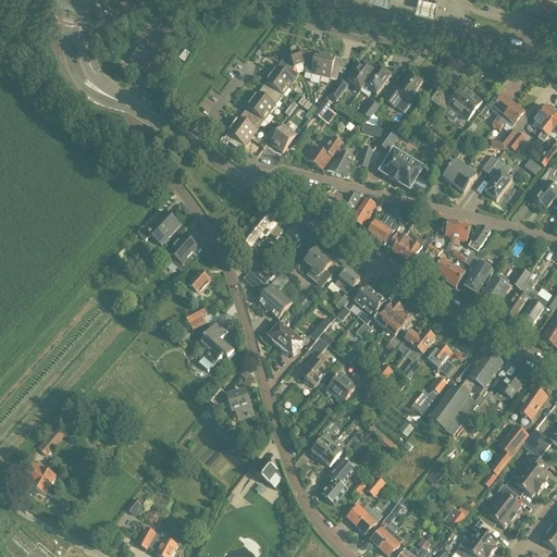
[(434,15),(438,0),(437,0),(417,0),(415,11),(434,15)]
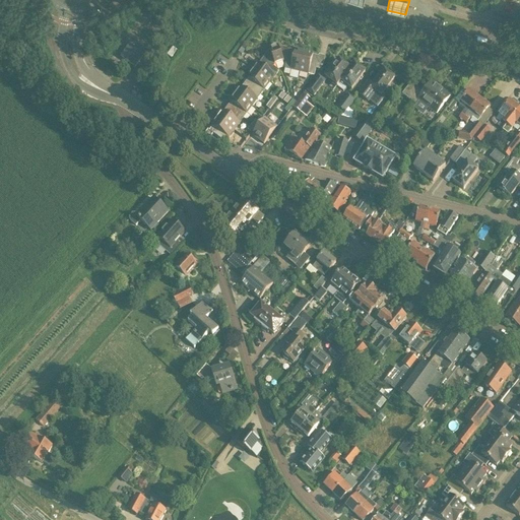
[(159,36),(152,30),(146,38),(154,43),(159,36)]
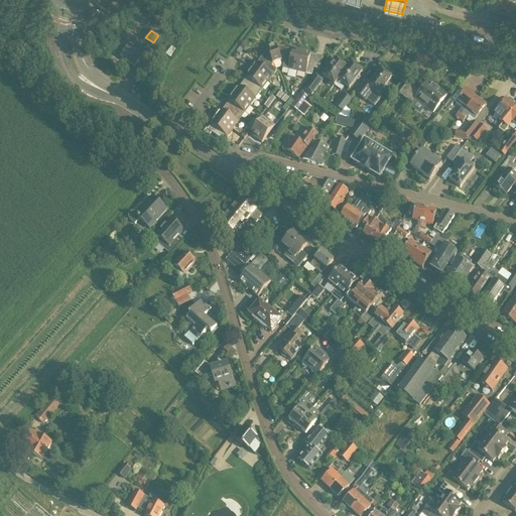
[(134,68),(146,51),(131,41),(120,57),(134,68)]
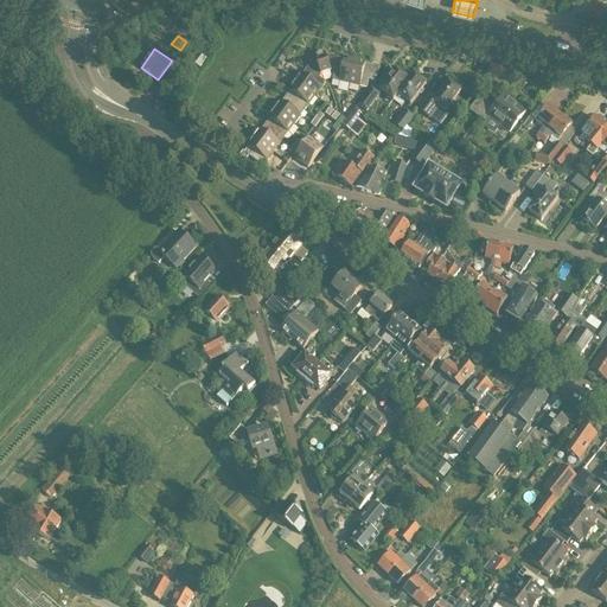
[(326,56),(325,52),(314,56),(315,59),(313,61),(307,69),(308,70),(319,77),(321,75),(332,71),(334,71),(334,72),(338,59),(339,57),(327,55),(326,56)]
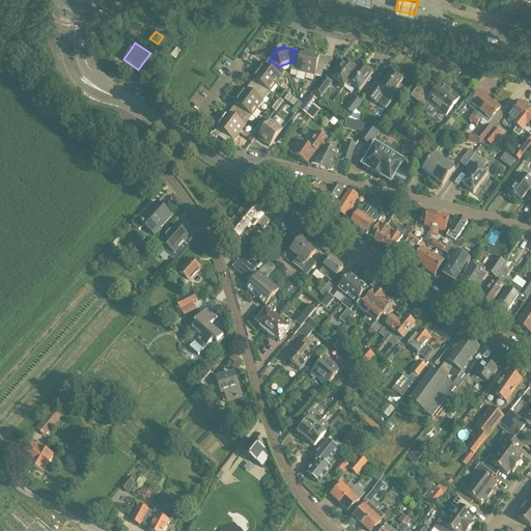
[(306,74),(311,52),(302,50),(301,53),(296,52),(292,63),(292,62),(290,70),(306,74)]
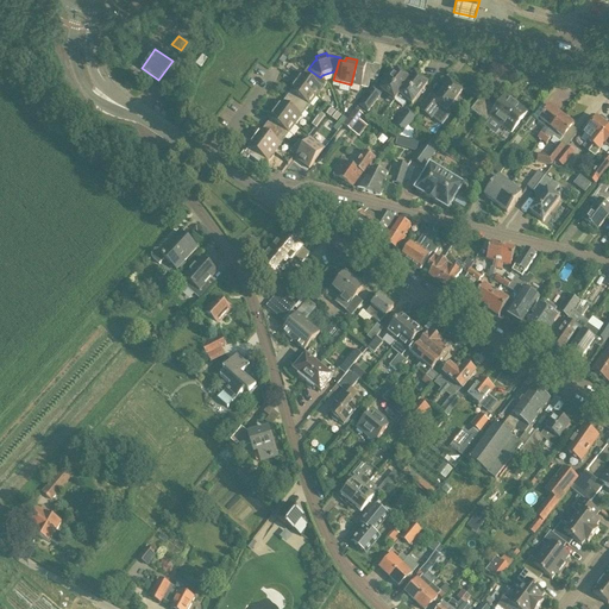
[(372,68),(366,66),(366,63),(357,60),(351,85),(368,88),(370,81),(374,81),(378,76),(381,66),(374,64),(372,68)]
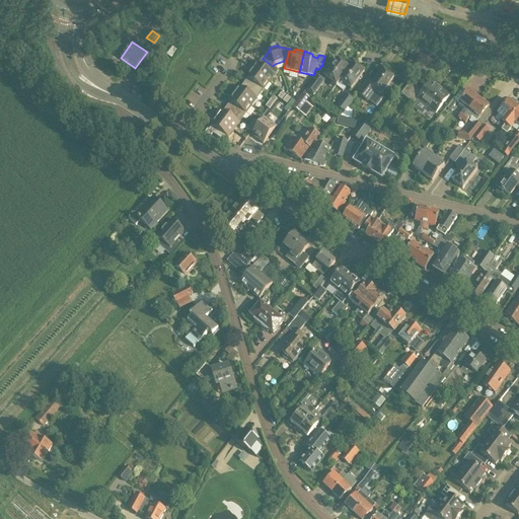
[(264,60),(261,64),(257,62),(252,70),(270,82),(274,85),(281,74),(278,72),(279,70),(273,66),(264,60)]
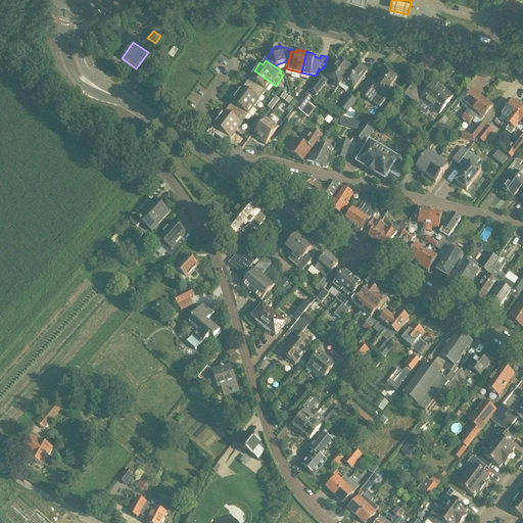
[(338,87),(351,68),(341,60),(328,78),(338,87)]
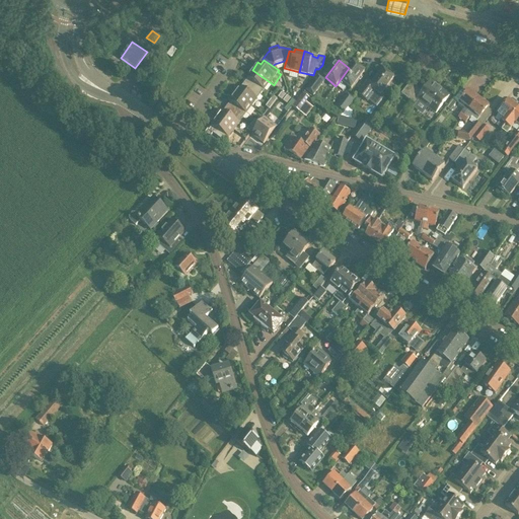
[(351,89),(365,71),(353,63),(349,68),(336,86),(343,91),(347,86),(351,89)]
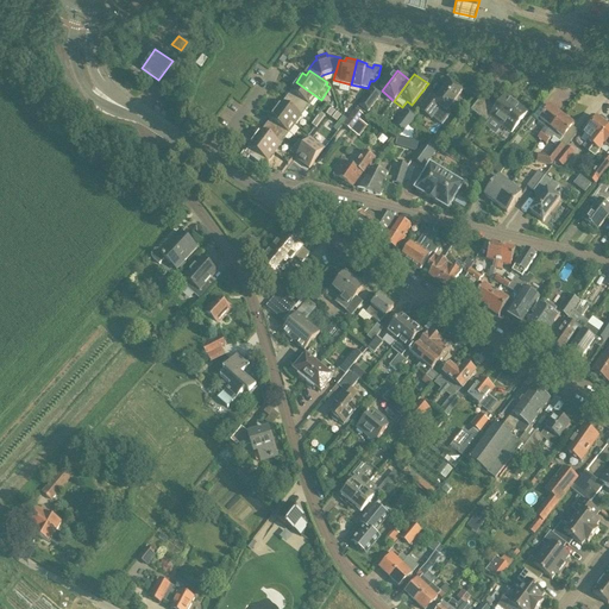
[(306,111),(316,96),(296,82),(289,90),(293,93),(292,94),(288,98),(306,111)]
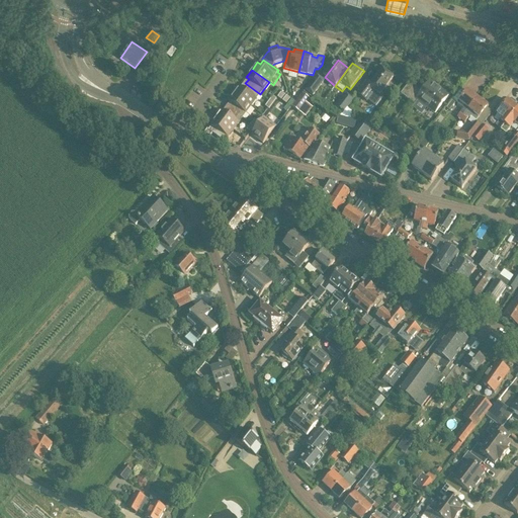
[(380,95),(394,78),(382,70),(372,85),(367,81),(357,94),(367,101),(368,100),(375,106),(382,97),(380,95)]
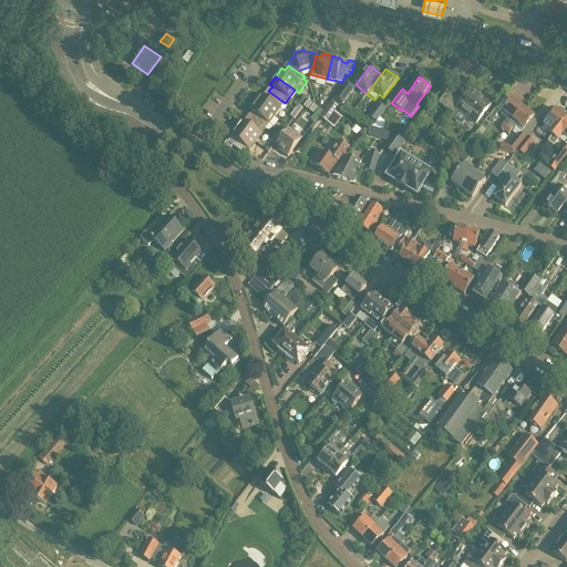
[(342,104),(354,89),(347,83),(334,99),(342,104)]
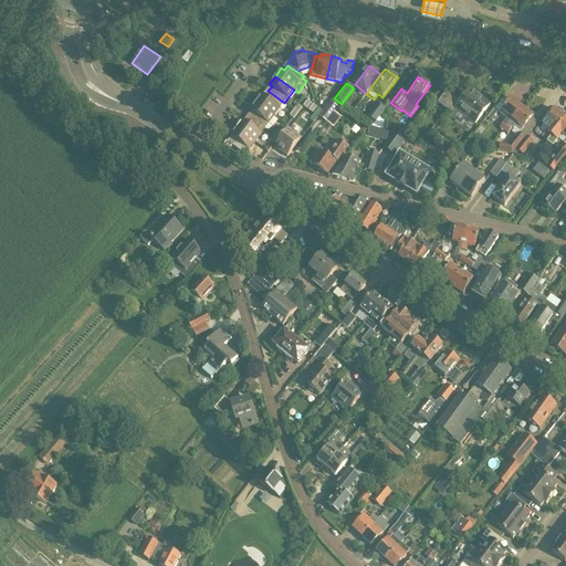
[(490,103),(470,88),(461,101),(447,90),(438,103),(453,114),(457,109),(475,123),(490,103)]
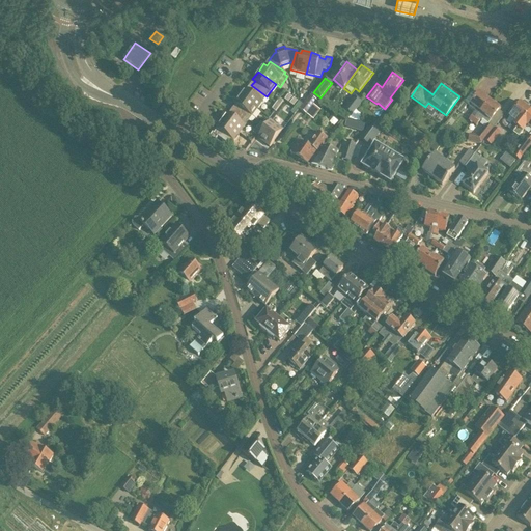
[(267,96),(251,85),(248,90),(246,88),(240,95),(257,108),(267,96)]
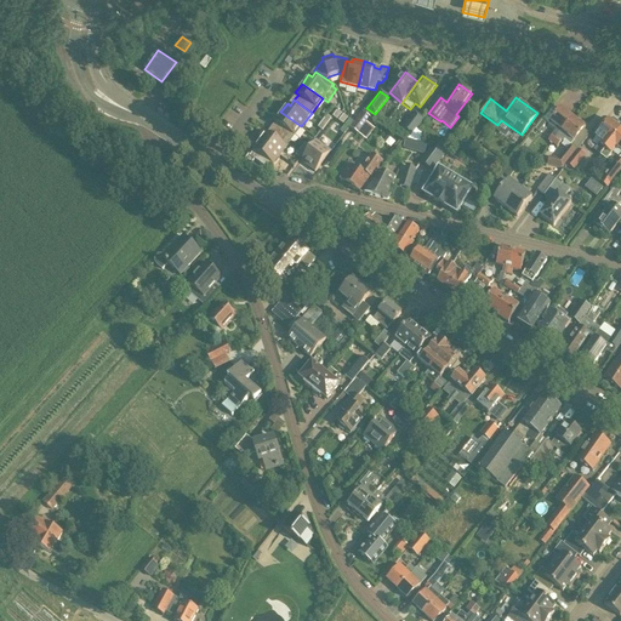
[(553,134),(554,134),(548,141),(552,144),(563,131),(574,118),(562,108),(551,123),(558,127),(553,134)]
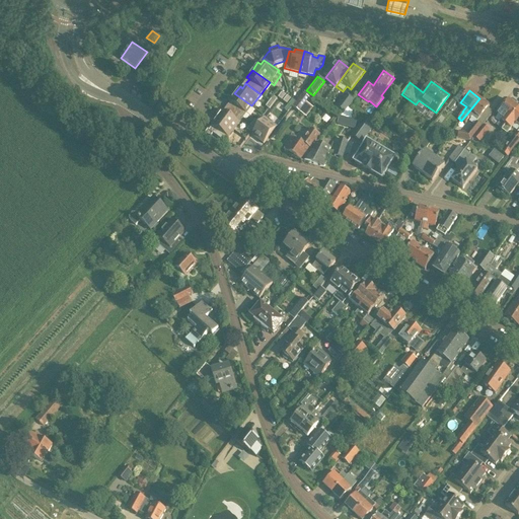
[(242,118),(251,105),(234,93),(229,101),(231,102),(228,107),(242,118)]
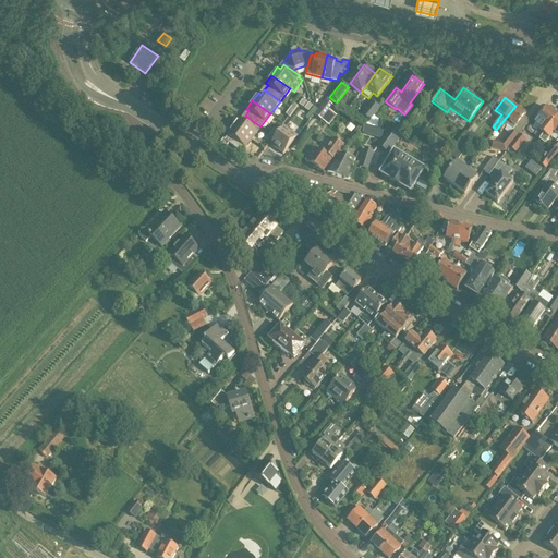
[(326,124),(337,109),(326,100),(318,110),(317,110),(314,116),(326,124)]
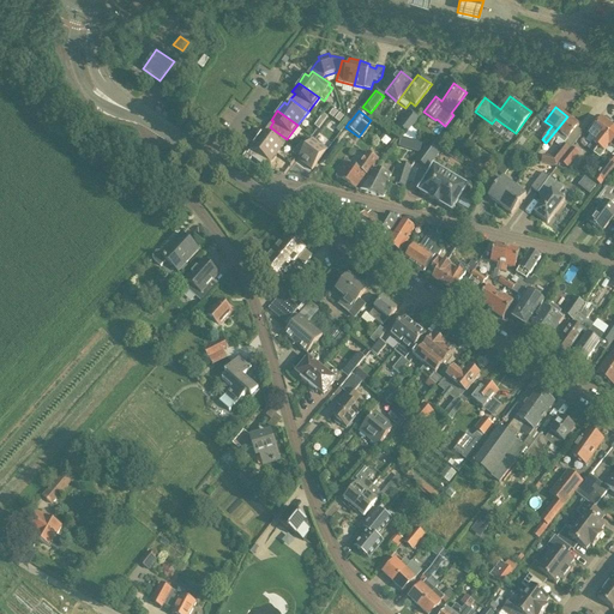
[(543,110),(536,120),(540,122),(547,114),(543,110)]
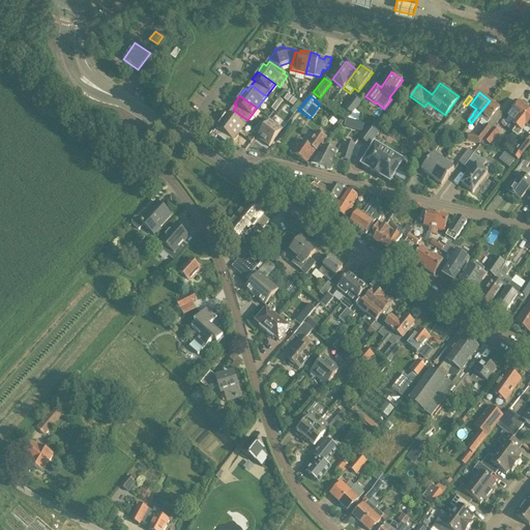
[(350,116),(361,101),(355,96),(344,111),(350,116)]
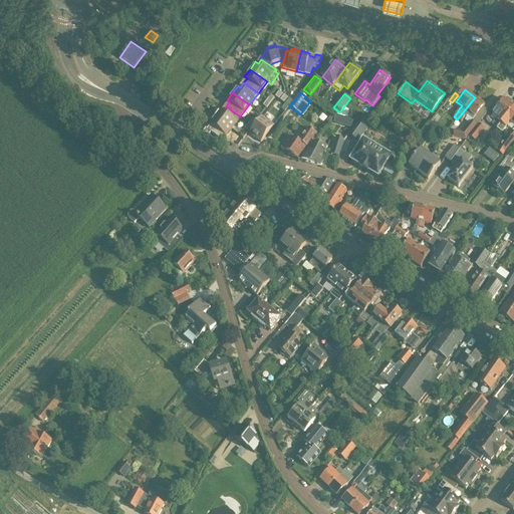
[(466,108),(457,119),(461,122),(466,116),(467,117),(468,116),(473,120),(484,105),(475,97),(466,108)]
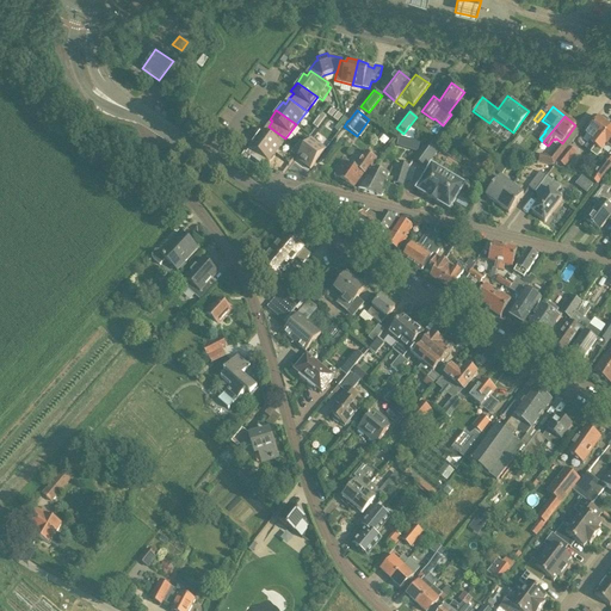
[(608,121),(604,117),(602,117),(600,119),(599,118),(586,135),(592,140),(585,148),(591,153),(610,127),(606,124),(609,123),(608,121)]
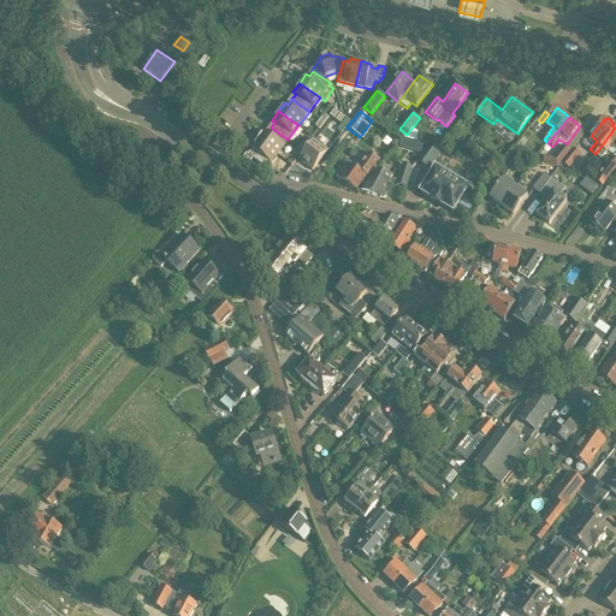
[(288,140),(271,128),(267,132),(264,130),(258,140),(277,154),(288,140)]
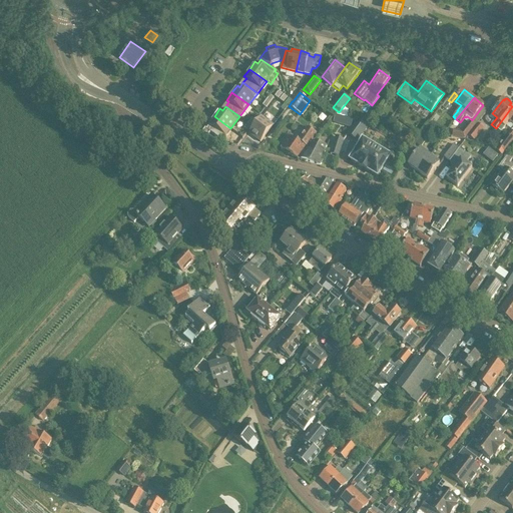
[(512,124),(512,106),(496,128),(501,132),(509,122),(512,124)]
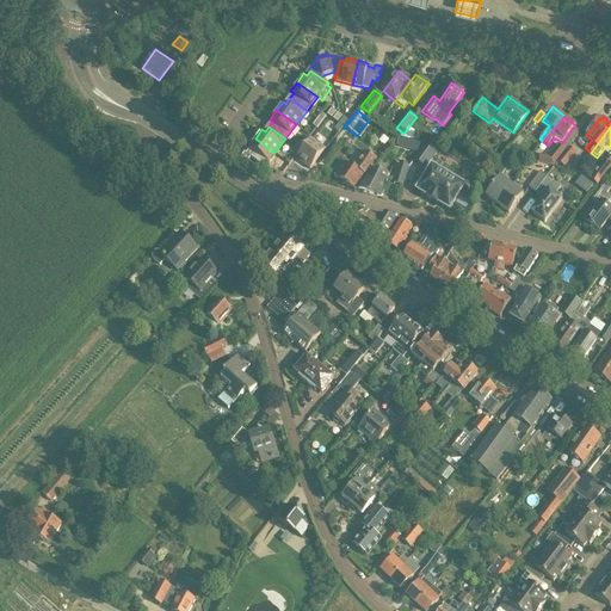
[(400,136),(397,146),(417,152),(419,143),(400,136)]
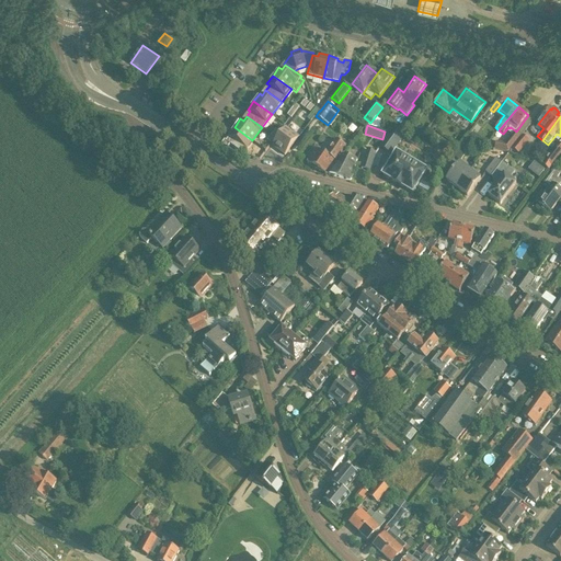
[(243,153),(252,140),(235,127),(229,135),(231,136),(228,141),(225,139),(222,144),(228,147),(230,144),(241,152),(243,153)]
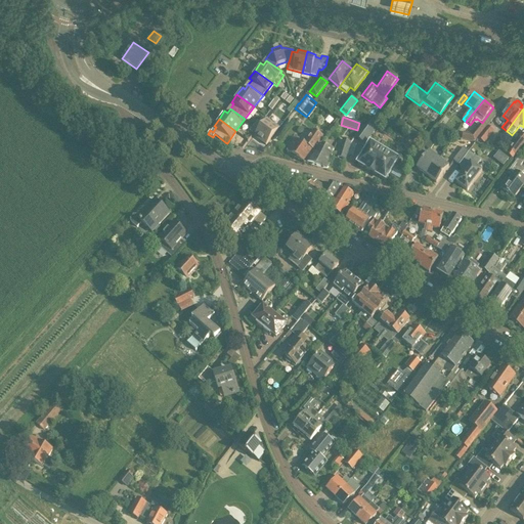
[(266,144),(278,128),(266,119),(254,135),(266,144)]
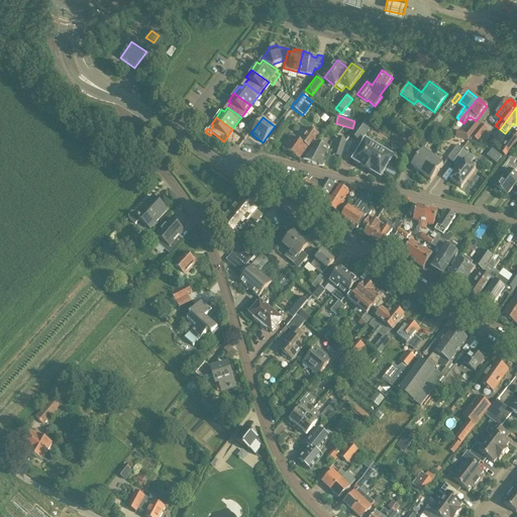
[(360,141),(372,125),(359,121),(350,134),(360,141)]
